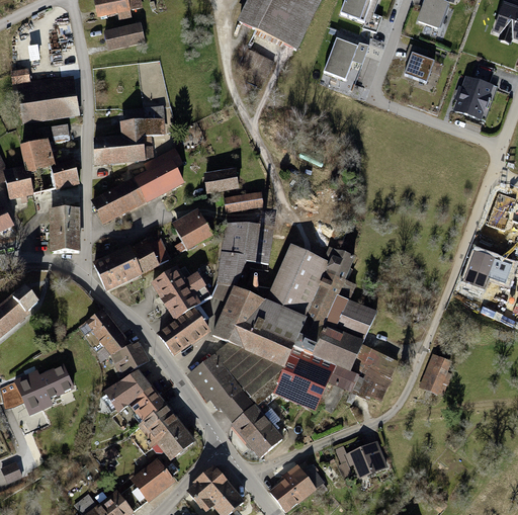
[(97,0),(100,14),(119,10),(121,17),(132,15),(131,8),(142,6),(140,0),(97,0)]
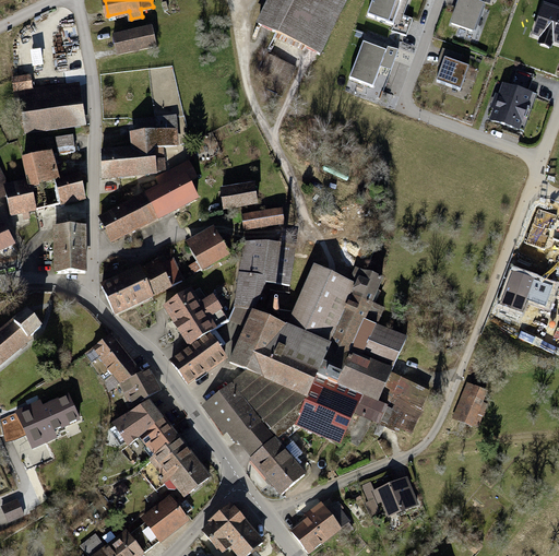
[(270,0),(259,22),(320,52),(346,0),(270,0)]
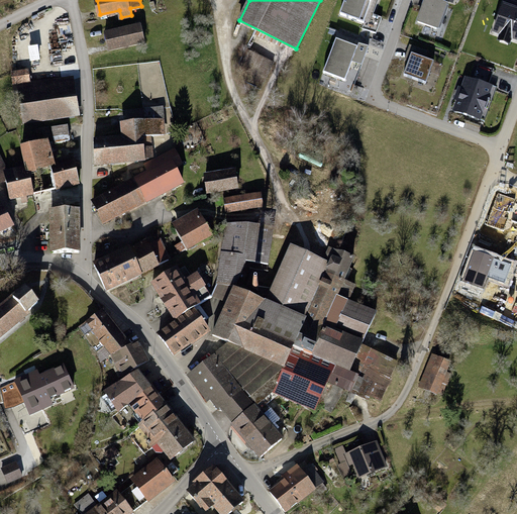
[(345,0),(341,12),(365,20),(363,26),(378,31),(383,15),(368,10),(372,0),(345,0)]
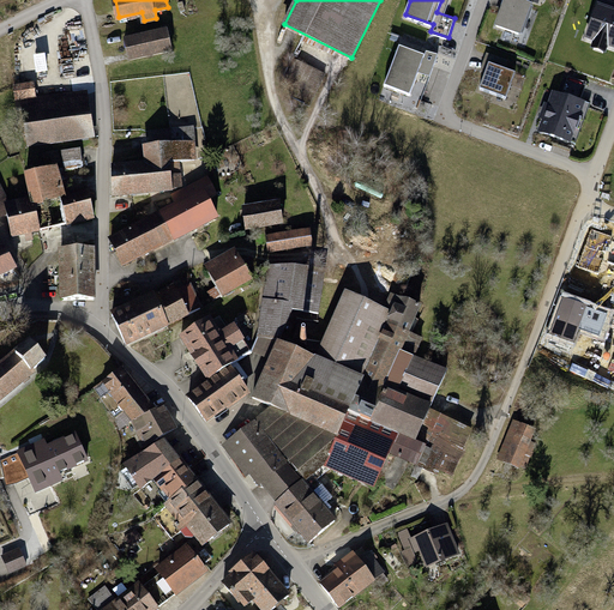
[(505,0),(498,24),(519,31),(530,1),(528,1),(528,0),(505,0)]
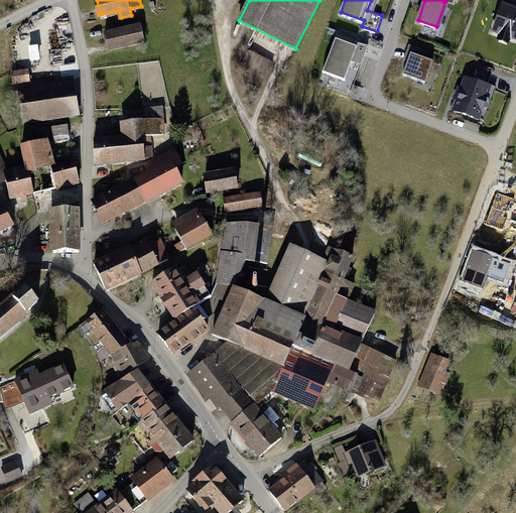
[(515,35),(515,0),(504,0),(495,28),(515,35)]
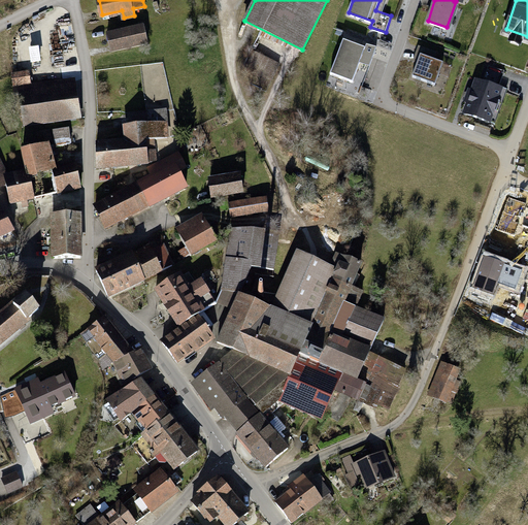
[(144,24),(108,31),(112,50),(147,42),(144,24)]
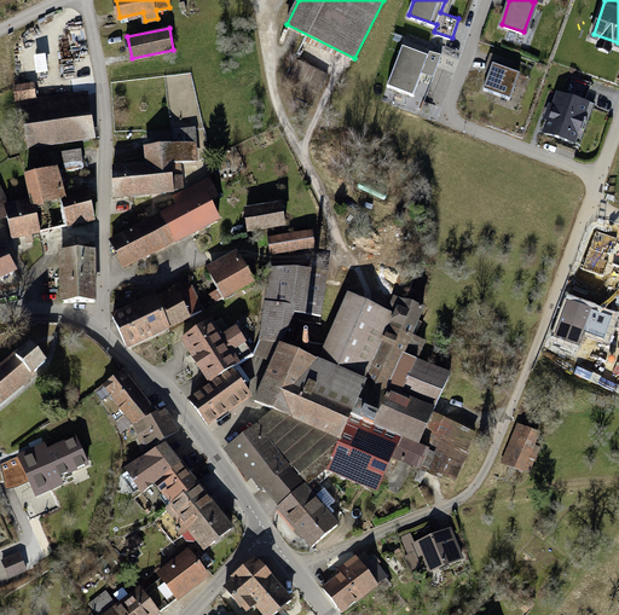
[(388,85),(414,94),(429,54),(404,45),(388,85)]
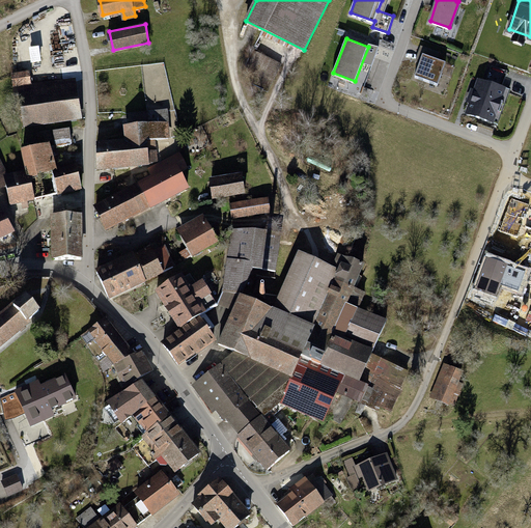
[(42,42),(24,43),(25,58),(43,57),(42,42)]
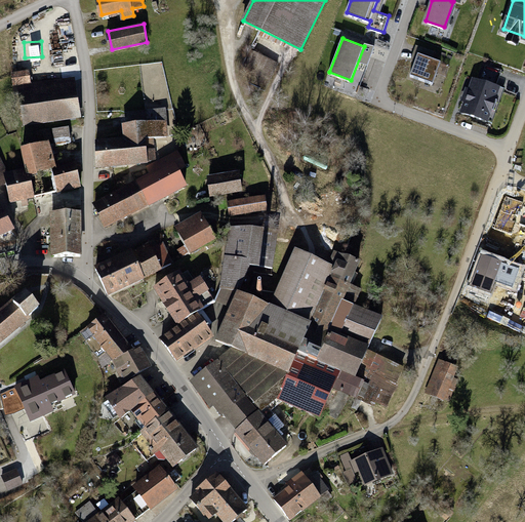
[(427,55),(419,52),(413,69),(411,74),(433,82),(441,61),(432,57),(435,50),(430,48),(427,55)]
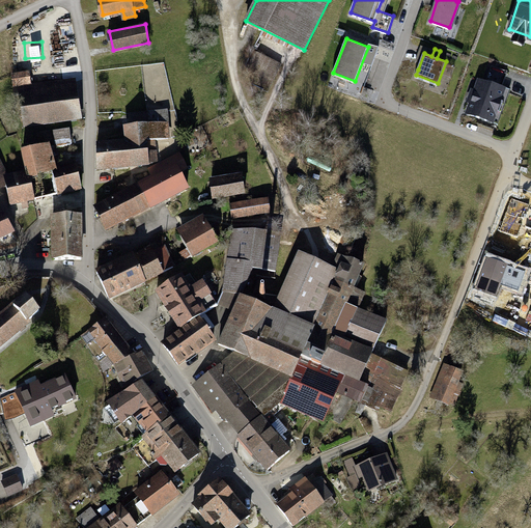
[(485,81),(480,79),(469,112),(493,120),(497,110),(500,111),(504,100),(501,99),(505,88),(502,87),(508,70),(492,63),(485,81)]
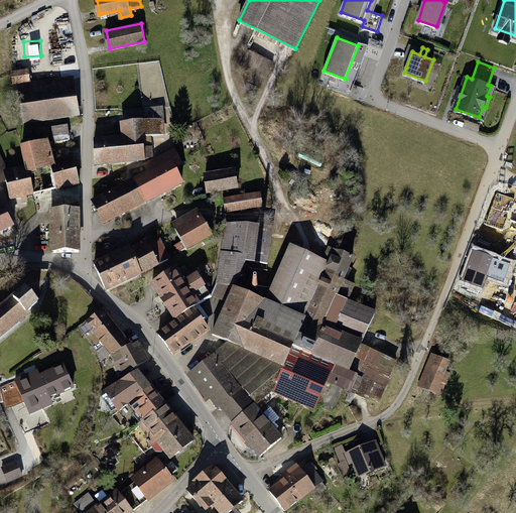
[(78,112),(72,76),(23,83),(24,89),(20,90),(24,120),(78,112)]
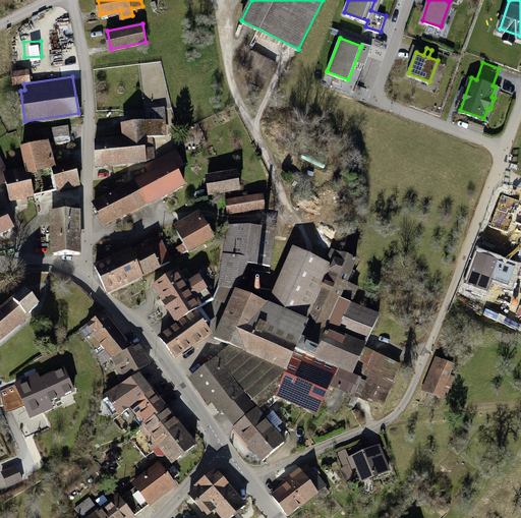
[(126,136),(96,139),(97,164),(147,159),(154,157),(152,135),(166,133),(164,107),(128,110),(129,122),(124,122),(126,136)]
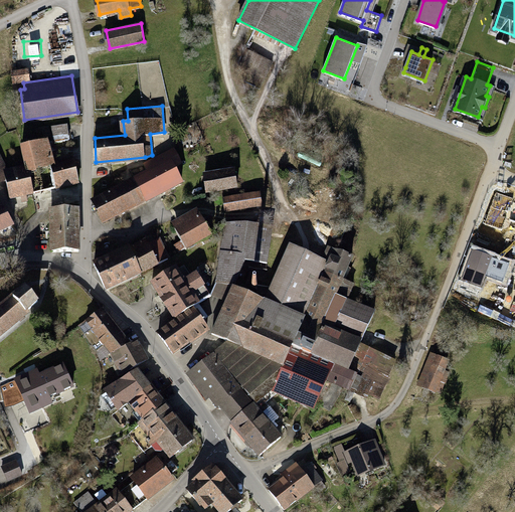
[(69,138),(67,123),(52,126),(54,141),(69,138)]
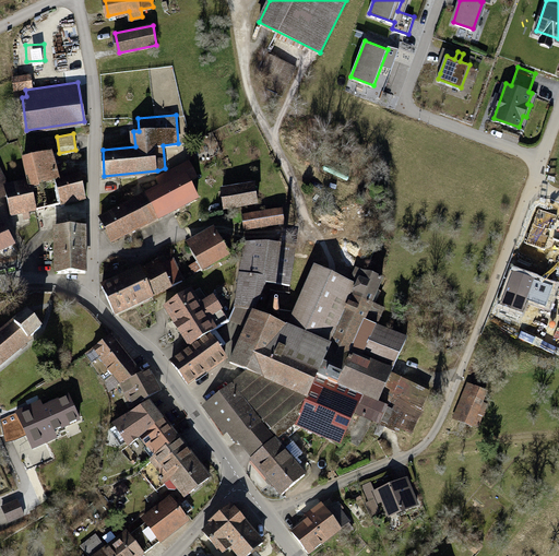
[(55,145),(52,137),(47,138),(42,139),(44,146),(55,145)]
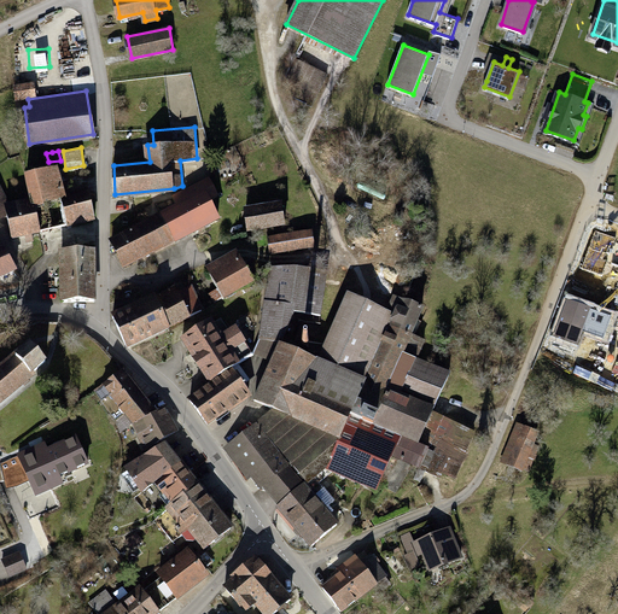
[(28,174),(34,200),(40,229),(95,217),(89,187),(62,193),(56,167),(28,174)]
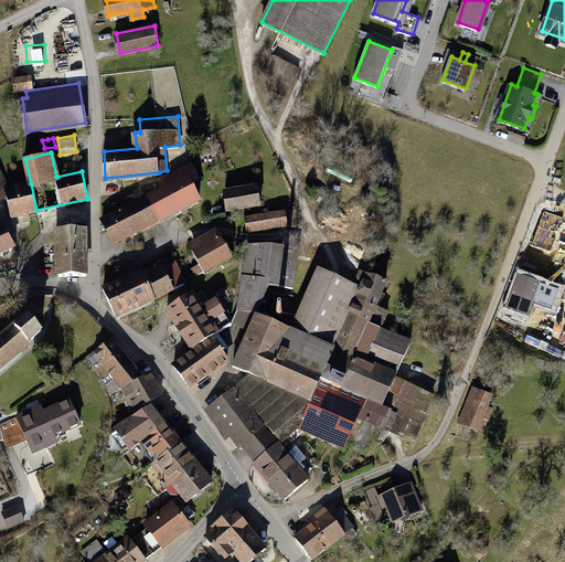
[(200,176),(191,162),(160,178),(163,186),(148,194),(160,219),(200,197),(192,180),(200,176)]
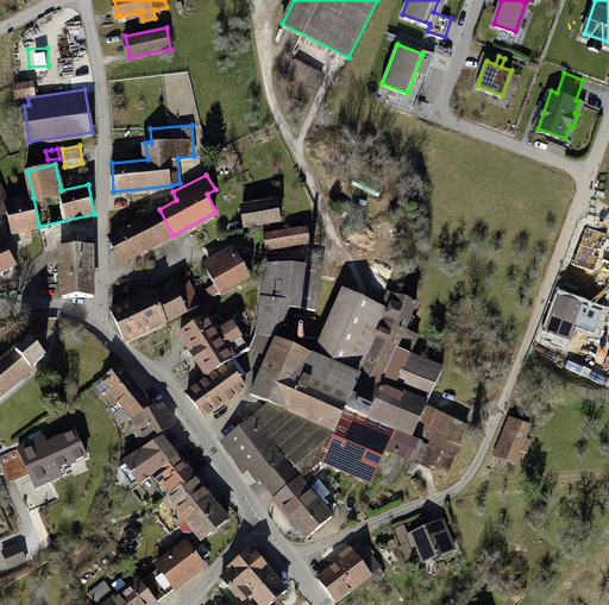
[(33,234),(32,227),(39,226),(33,197),(6,203),(0,189),(0,212),(7,208),(12,232),(26,228),(27,235),(33,234)]
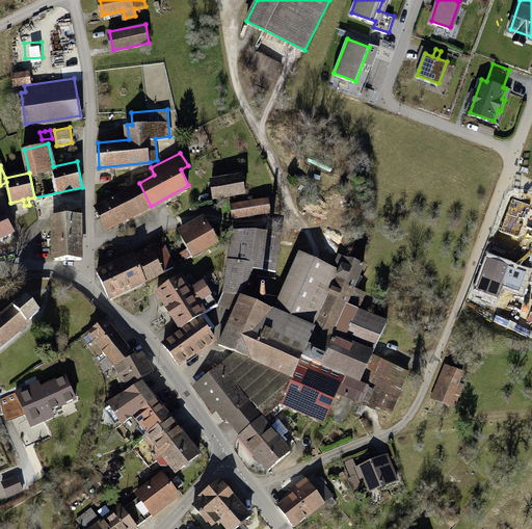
[(243,175),(213,179),(215,195),(246,191),(243,175)]
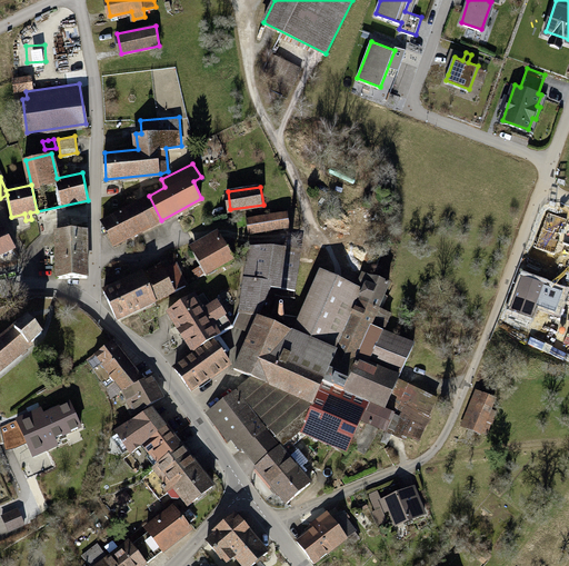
[(161,220),(149,196),(103,219),(116,242),(161,220)]
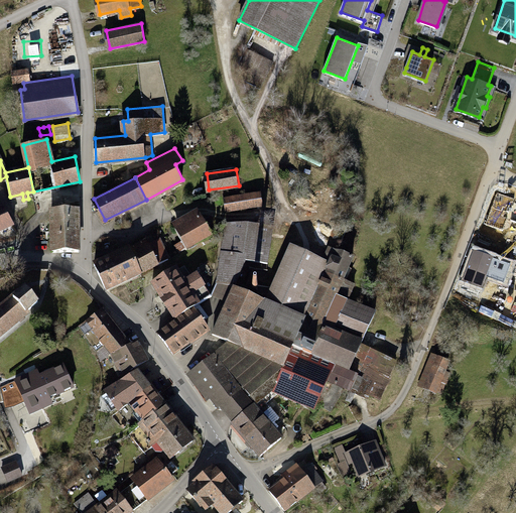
[(261,191),(225,197),(227,209),(263,205),(261,191)]
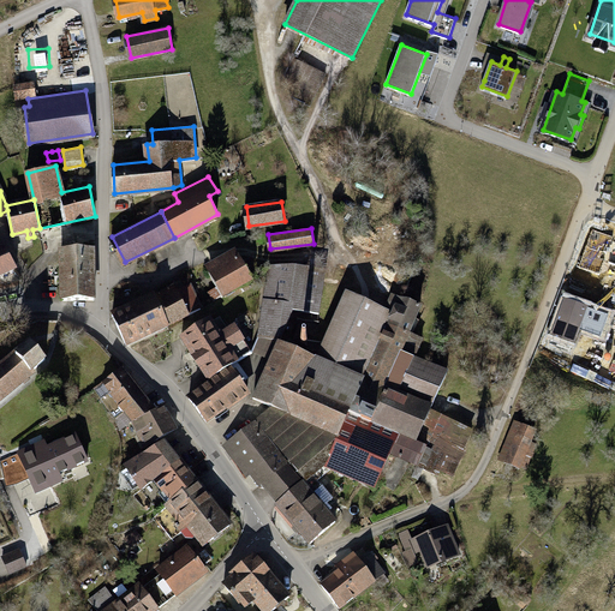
[(0,246),(0,273),(17,267),(5,246),(0,246)]
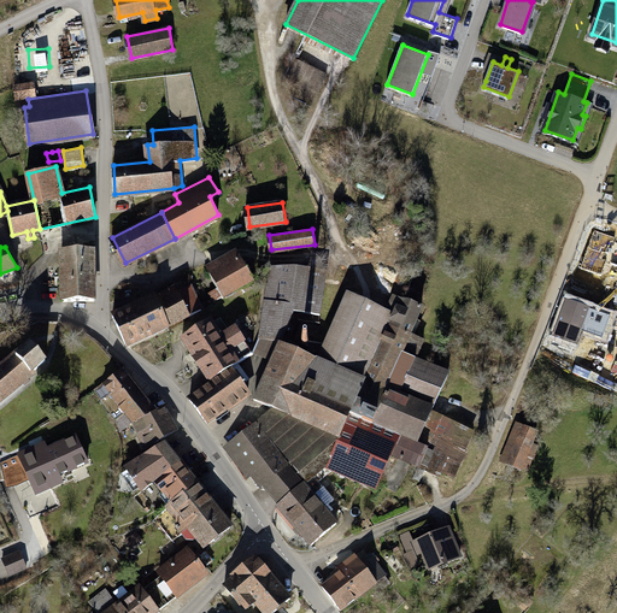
[(95,299),(94,248),(63,249),(64,299),(95,299)]
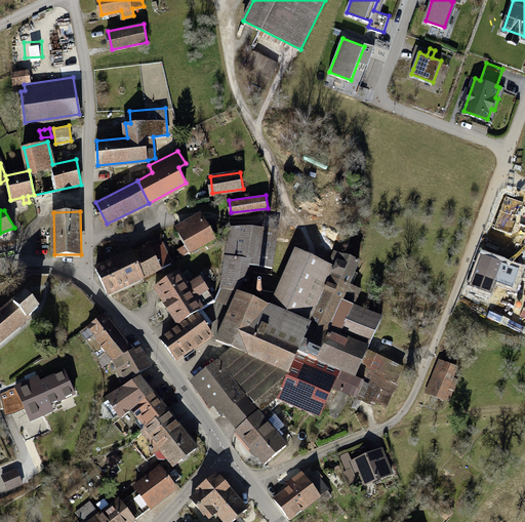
[(203,218),(179,232),(186,243),(190,250),(190,251),(215,238),(206,219),(203,218)]
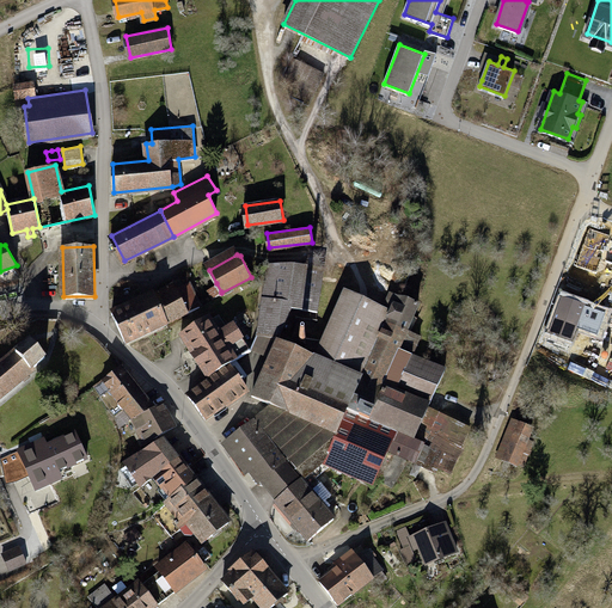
[(280,262),(268,263),(257,333),(279,337),(293,306),(319,311),(325,266),(291,262),(280,262)]
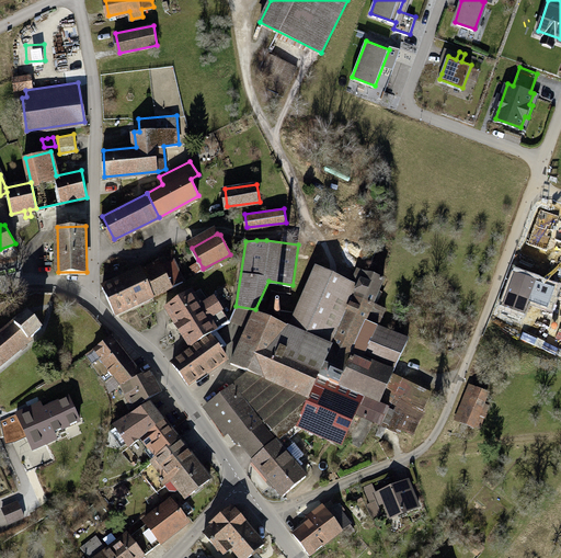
[(144,273),(153,295),(184,280),(173,258),(144,273)]
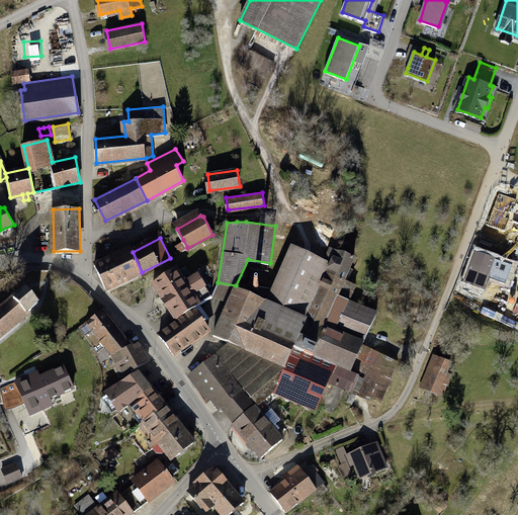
[(187,247),(183,240),(177,244),(180,251),(187,247)]
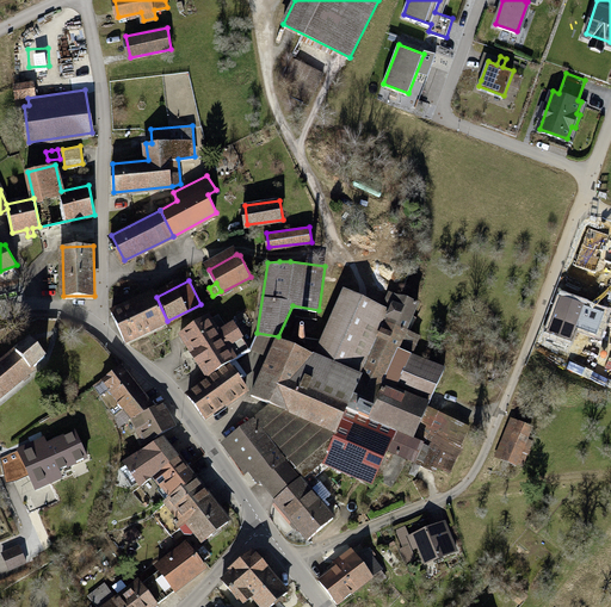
[(363,373),(383,327),(372,322),(381,304),(351,290),(329,335),(332,336),(329,341),(327,341),(327,342),(310,335),(312,333),(300,328),(295,339),(306,344),(303,350),(277,338),(253,394),(271,402),(335,431),(360,375),(362,376),(363,373)]
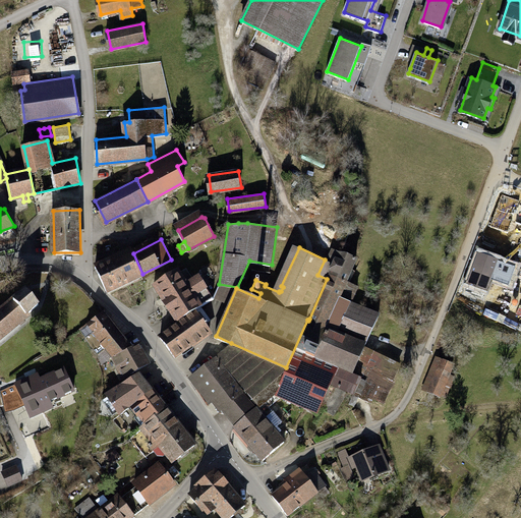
[(142,274),(133,253),(131,248),(96,265),(108,290),(143,275),(142,274)]
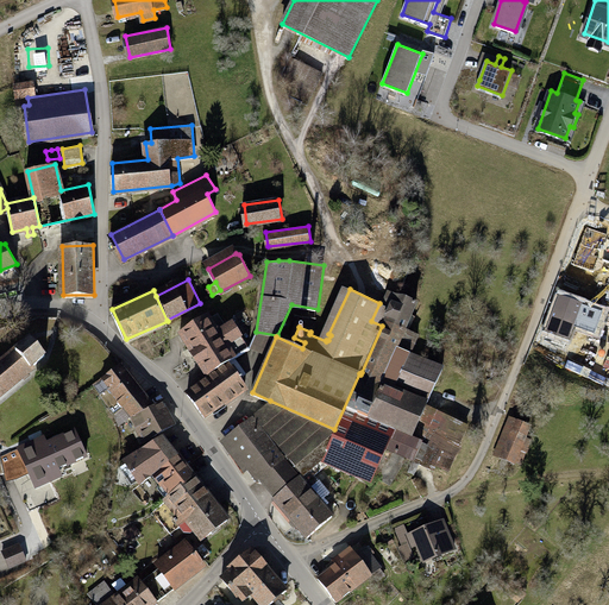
[(382,326),(362,372),(381,382),(382,380),(428,401),(444,366),(410,352),(419,334),(406,328),(416,302),(396,292),(382,326)]
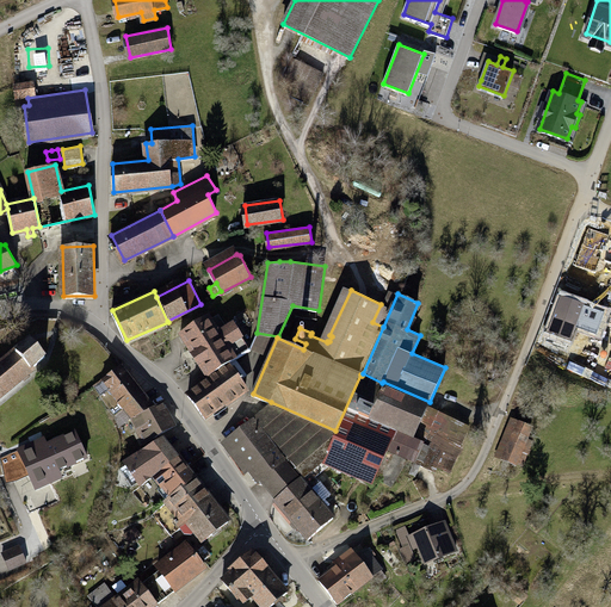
[(180,333),(195,353),(222,335),(223,338),(238,329),(233,322),(227,326),(220,314),(211,319),(209,314),(180,333)]
